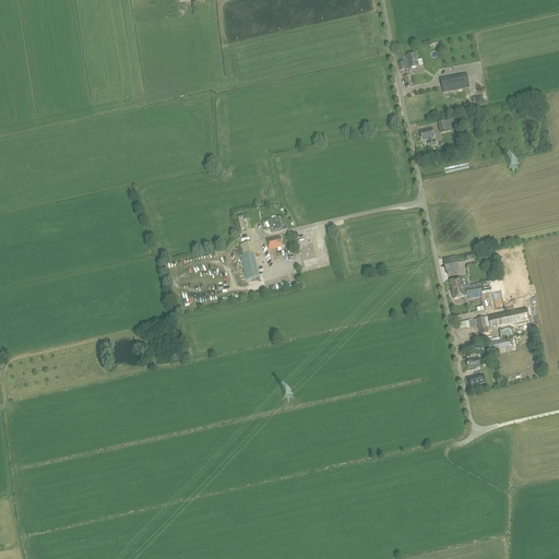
[(403,62),(399,63),(400,71),(409,69),(419,67),(416,54),(406,56),(407,59),(402,60),(403,62)]
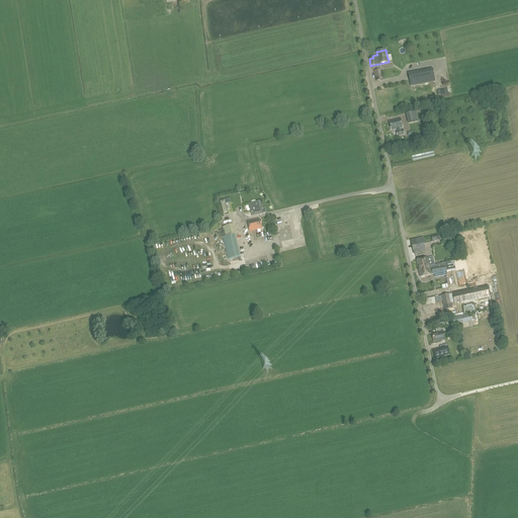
[(410,85),(434,81),(433,73),(431,73),(430,67),(408,71),(410,85)]
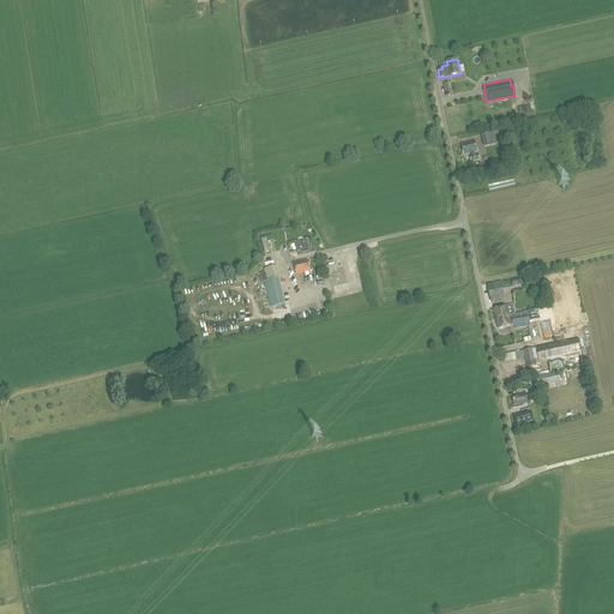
[(444,85),(446,96),(453,95),(451,83),(444,85)]
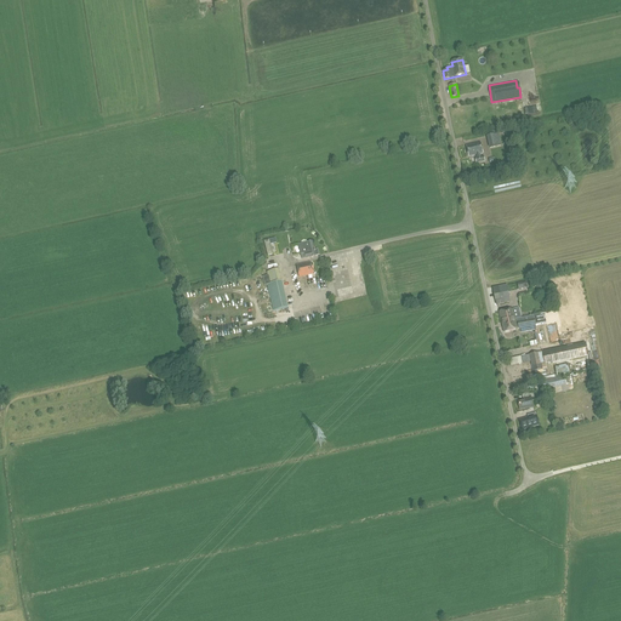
[(477,164),(485,161),(484,155),(482,157),(480,153),(483,153),(480,143),(467,146),(469,157),(476,154),(477,158),(474,158),(477,164)]
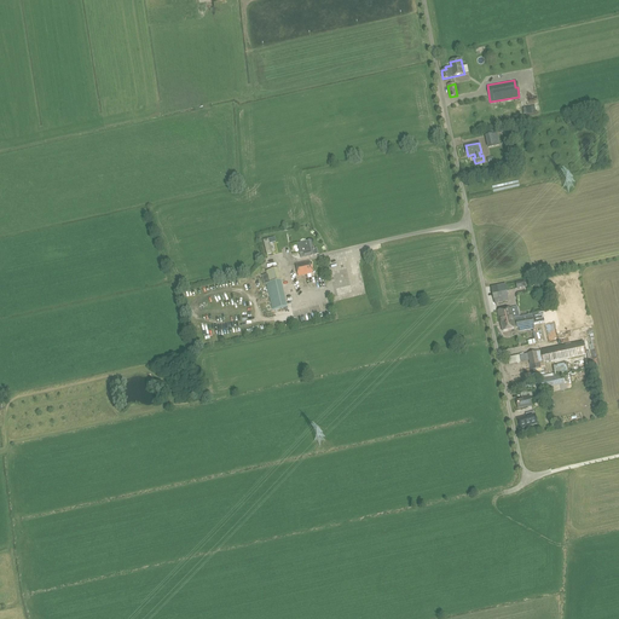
[(276,242),(275,237),(268,239),(264,241),(267,254),(272,253),(270,243),(276,242)]
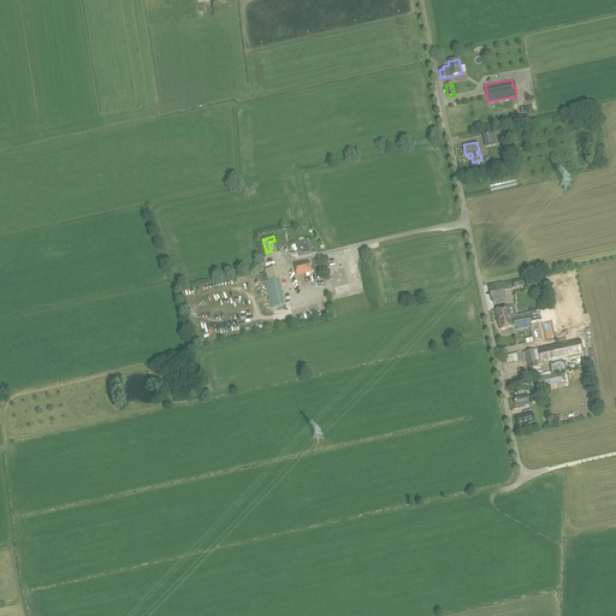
[(315,247),(312,248),(309,240),(296,242),(300,256),(313,254),(315,253),(317,252),(315,247)]
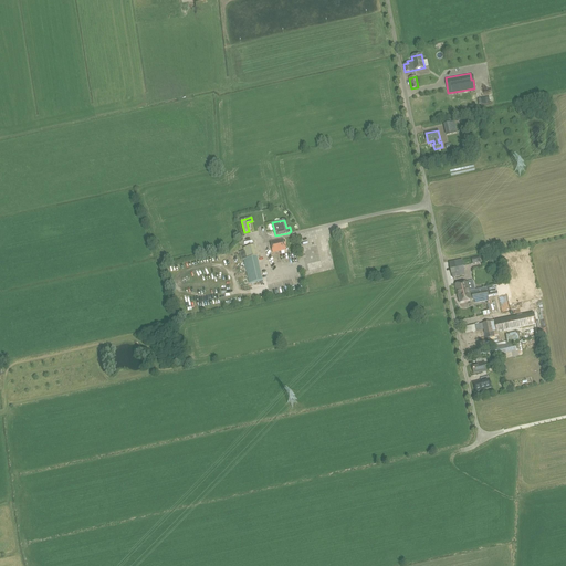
[(273,252),(285,250),(283,239),(271,242),(273,252)]
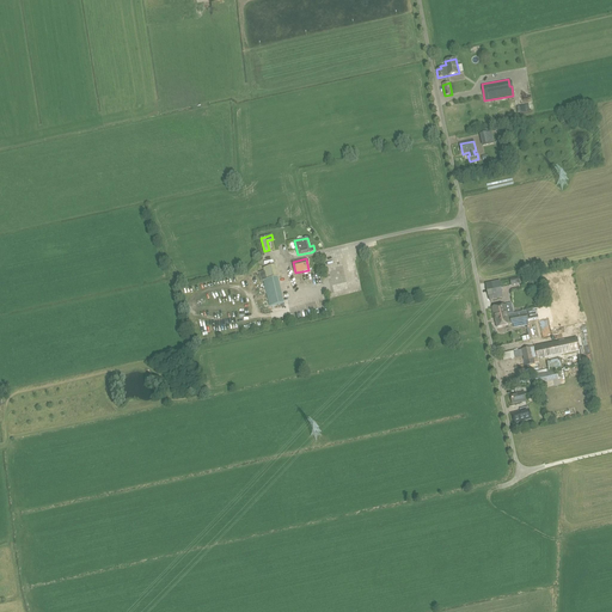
[(350,289),(362,286),(356,262),(350,264),(350,267),(347,268),(346,263),(338,264),(338,267),(342,280),(348,279),(350,289)]
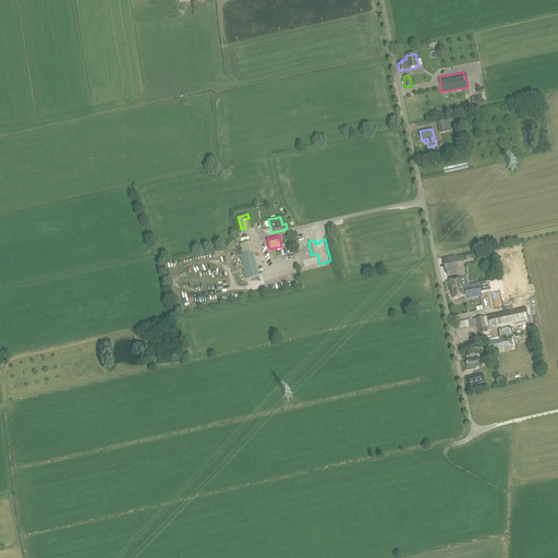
[(243,255),(240,256),(245,279),(249,279),(259,276),(251,242),(240,244),(241,246),(243,255)]
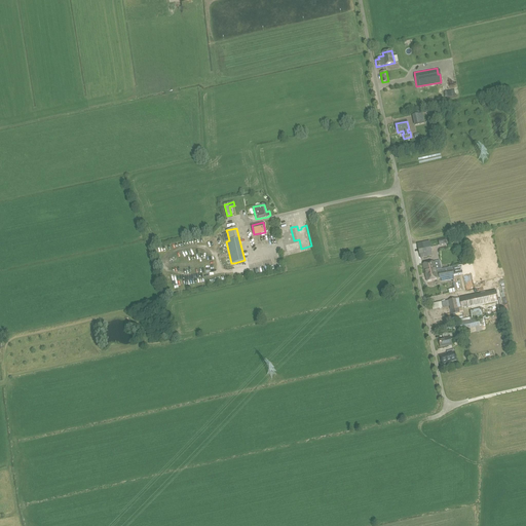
[(433,256),(429,240),(417,243),(420,258),(433,256)]
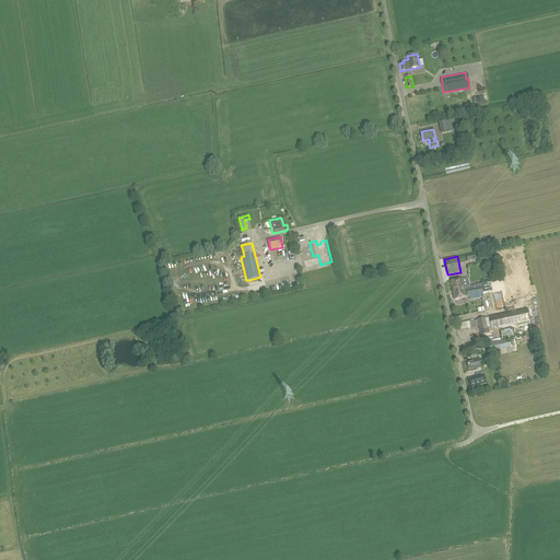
[(451,281),(453,290),(464,288),(462,279),(451,281)]
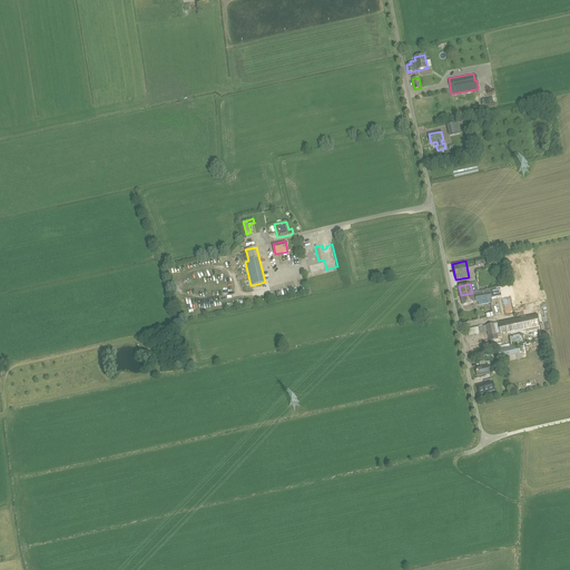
[(474,302),(479,302),(479,306),(490,304),(493,303),(492,298),(490,290),(472,293),(474,302)]
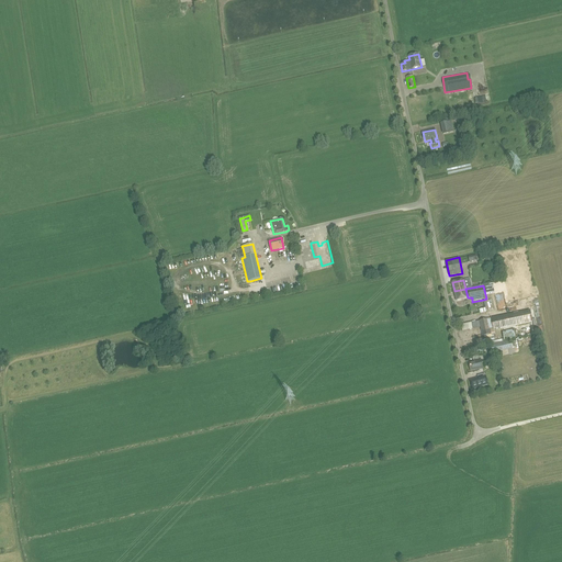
[(496,285),(495,295),(502,296),(502,299),(505,300),(505,294),(502,294),(502,287),(496,285)]
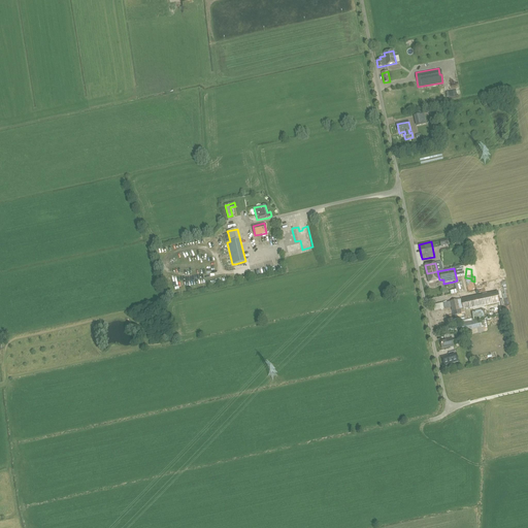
[(437,271),(427,273),(428,282),(439,279),(437,271)]
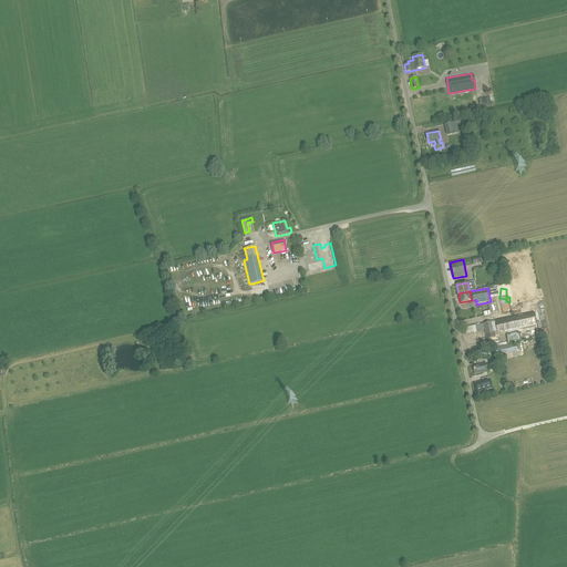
[(502,320),(505,331),(537,325),(535,312),(502,320)]
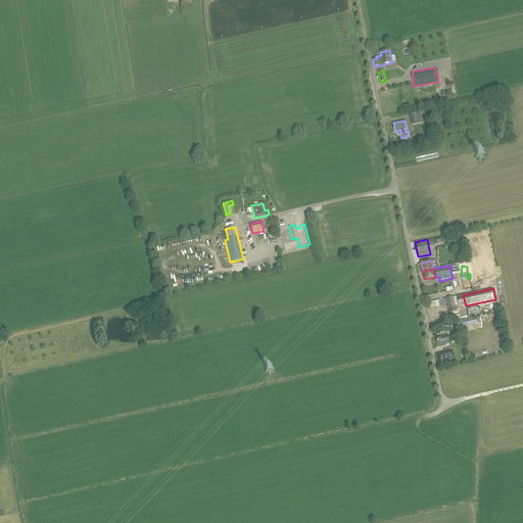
[(448,313),(458,311),(455,298),(455,296),(445,298),(448,313)]
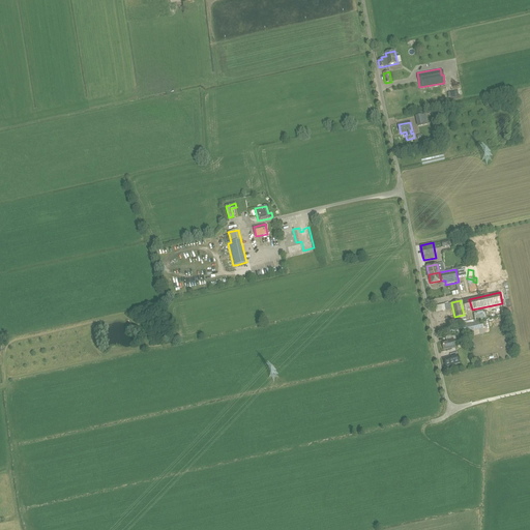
[(487,318),(484,310),(473,313),(475,321),(487,318)]
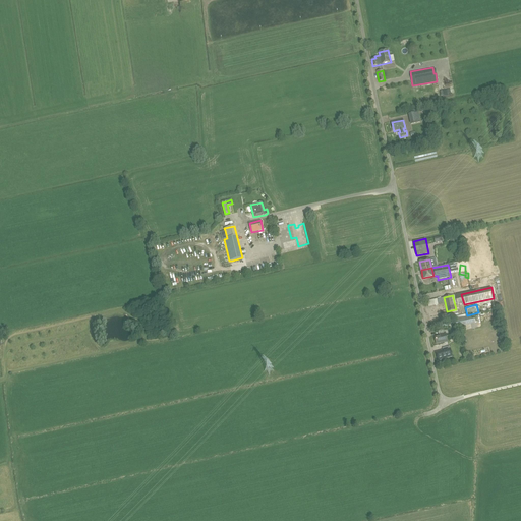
[(469,315),(455,319),(457,327),(471,324),(475,323),(473,314),(469,315)]
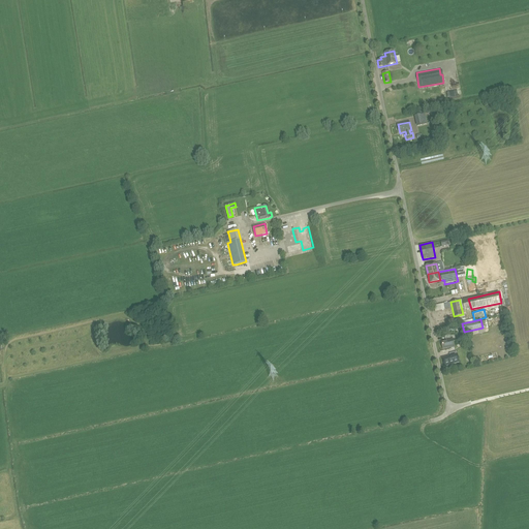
[(455,346),(453,338),(440,341),(442,349),(455,346)]
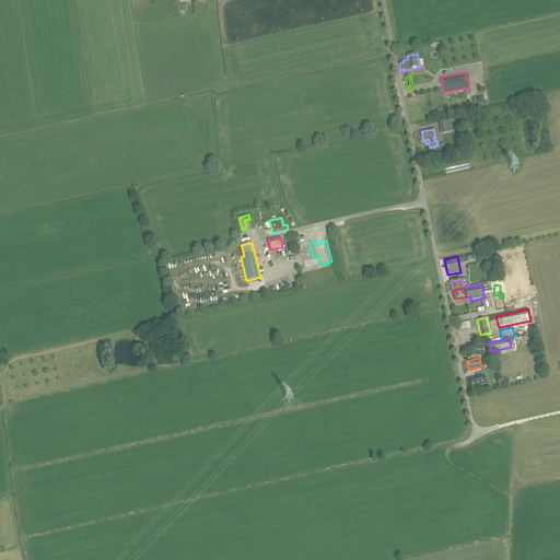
[(476,376),(468,378),(470,387),(486,383),(482,372),(476,374),(476,376)]
